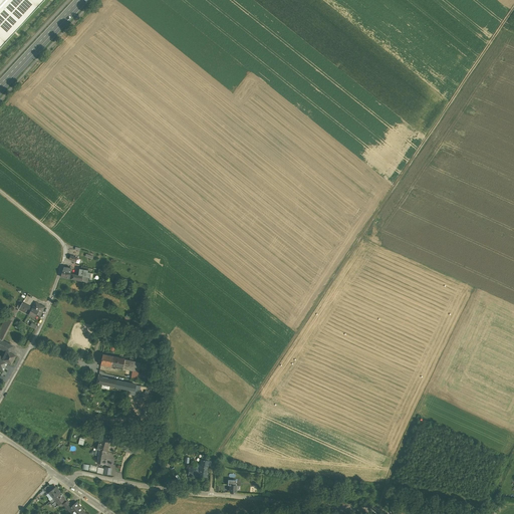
[(0,0),(0,48),(44,0),(0,0)]
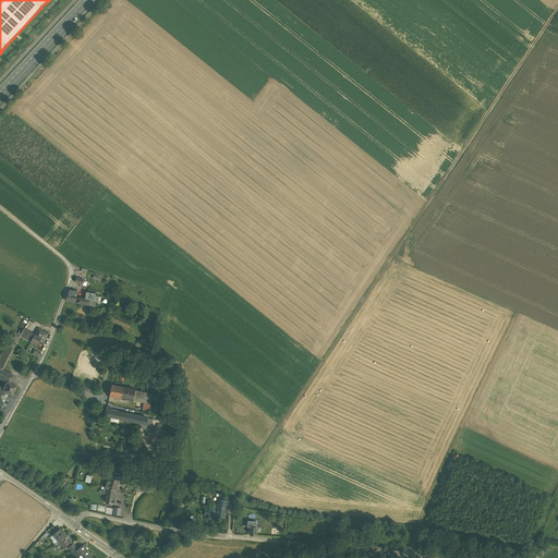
[(88,292),(86,292),(85,300),(89,301),(89,306),(96,308),(99,296),(96,295),(96,293),(88,292)]
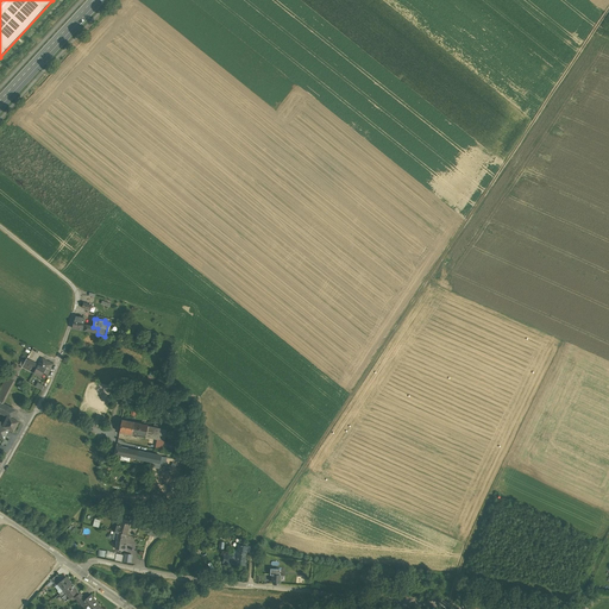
[(85,322),(75,320),(71,328),(82,330),(83,325),(85,322)]
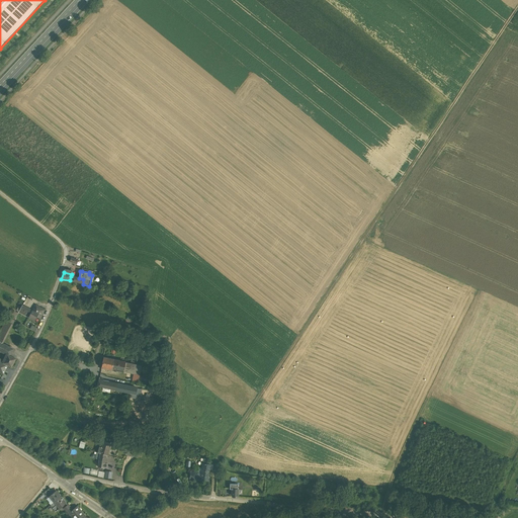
[(71,276),(70,280),(70,281),(79,283),(82,284),(83,284),(83,279),(79,278),(71,276)]
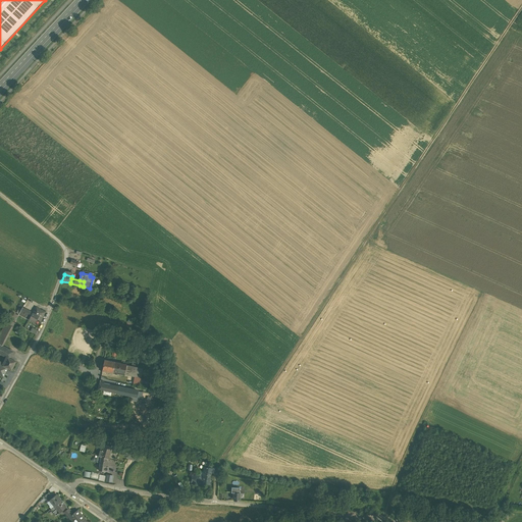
[(37,307),(33,313),(39,317),(38,320),(41,321),(45,312),(37,307)]
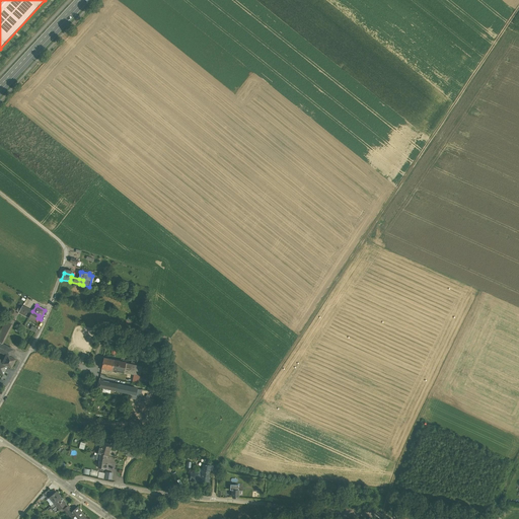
[(32,311),(22,306),(19,313),(28,318),(32,311)]
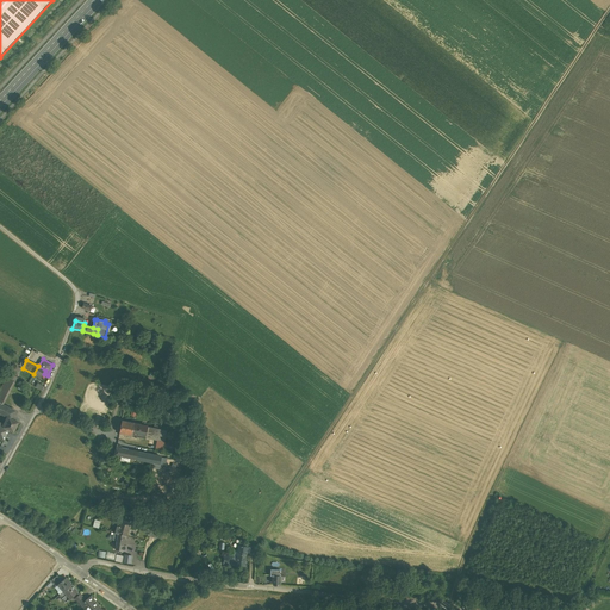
[(45,371),(38,366),(33,374),(42,378),(45,371)]
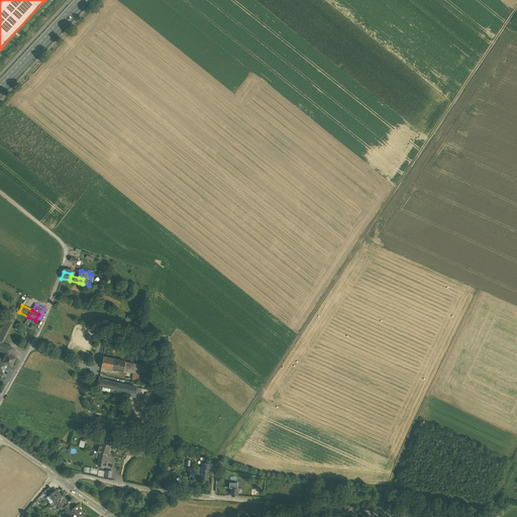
[(5,320),(13,324),(15,319),(8,316),(5,320)]
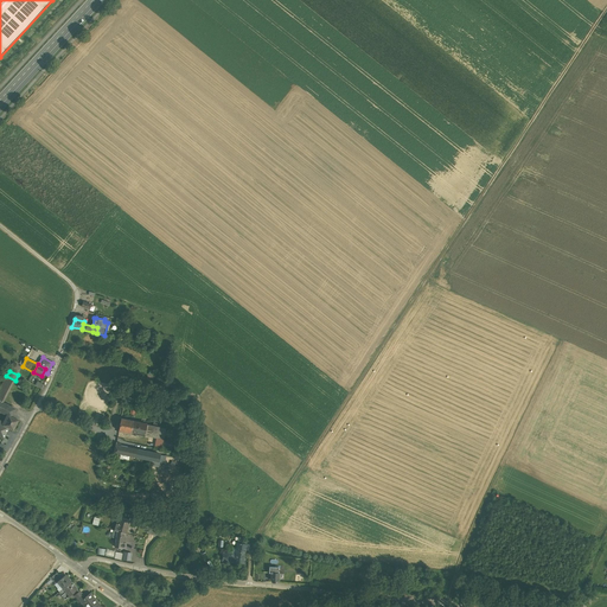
[(16,381),(6,376),(0,388),(0,401),(4,403),(16,381)]
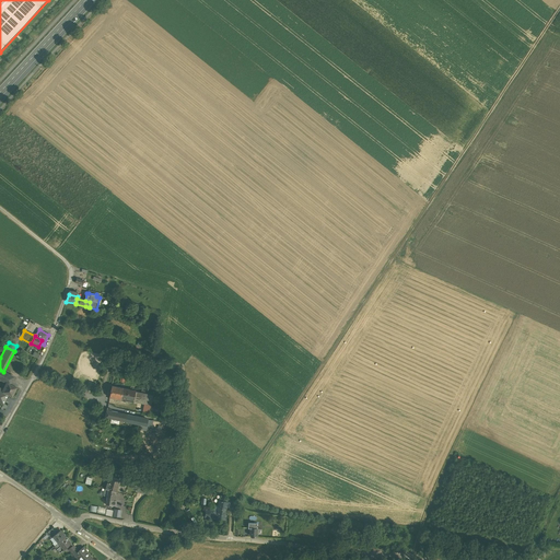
[(0,370),(0,378),(8,384),(10,385),(14,377),(3,372),(0,370)]
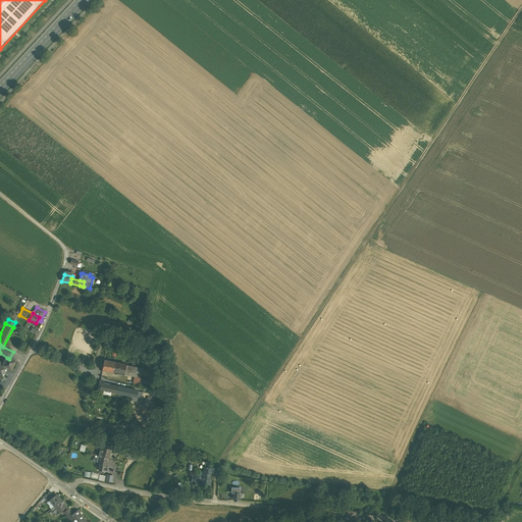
[(9,359),(7,358),(3,365),(7,368),(11,370),(15,362),(9,359)]
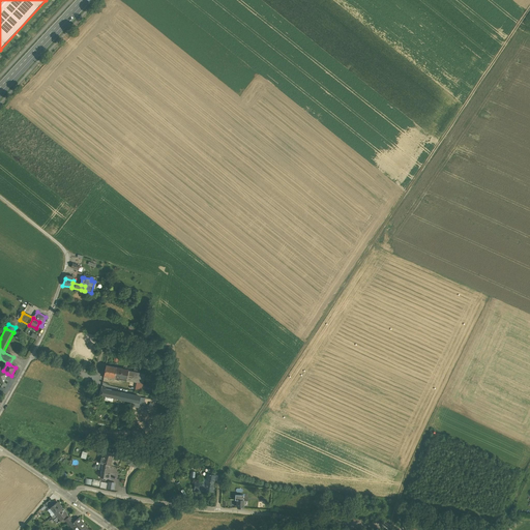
[(117,367),(106,365),(104,377),(114,379),(116,373),(117,367)]
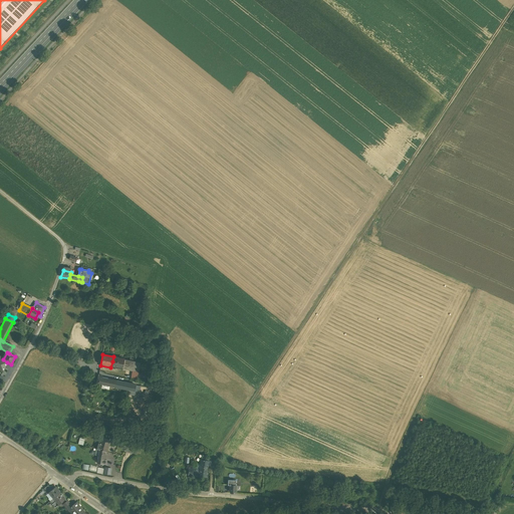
[(124,359),(118,358),(117,362),(116,368),(122,369),(124,359)]
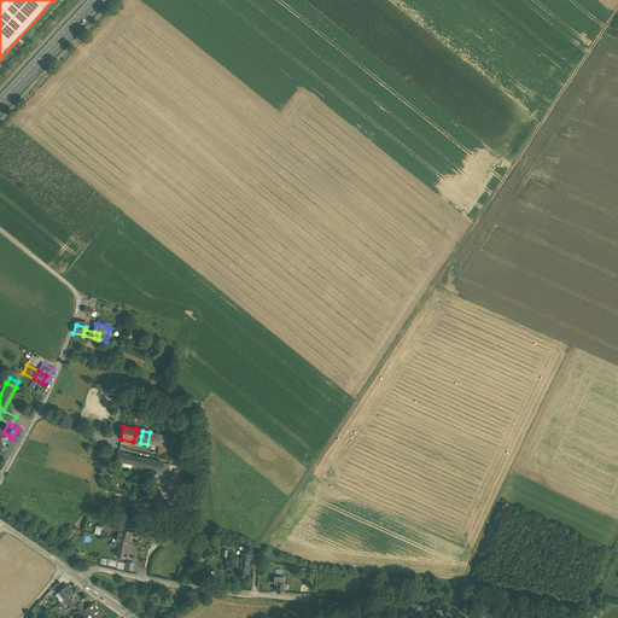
[(169,436),(150,432),(147,444),(159,447),(167,448),(169,436)]
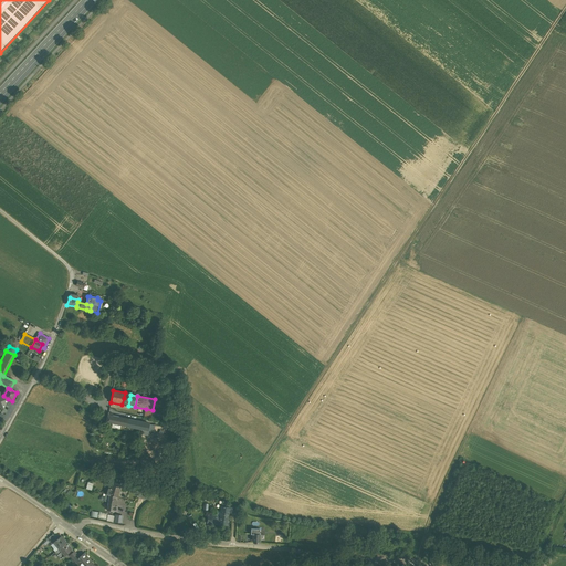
[(128,420),(107,416),(106,422),(127,427),(128,420)]
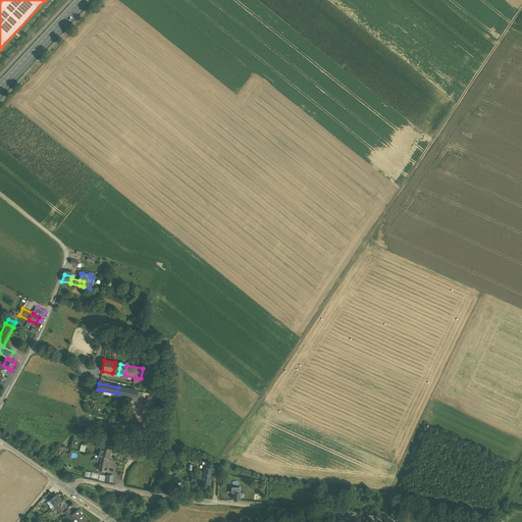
[(138,392),(118,387),(117,394),(137,398),(138,392)]
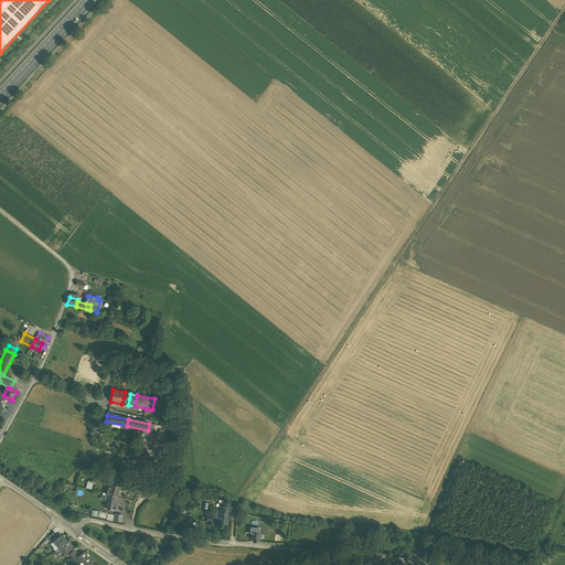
[(120,484),(113,481),(112,486),(109,494),(115,497),(117,497),(120,484)]
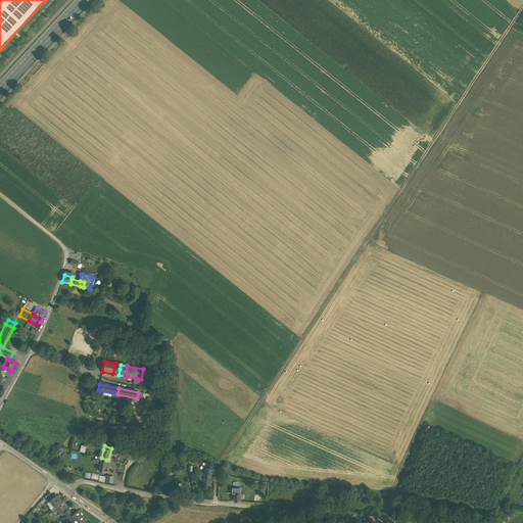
[(128,459),(139,462),(141,456),(125,452),(124,455),(129,456),(128,459)]
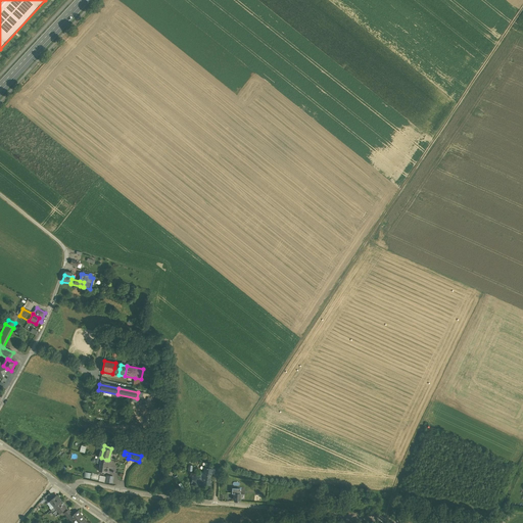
[(101,458),(98,457),(98,459),(97,463),(100,464),(100,467),(101,467),(100,472),(107,473),(108,468),(107,468),(107,463),(106,463),(106,460),(101,458)]
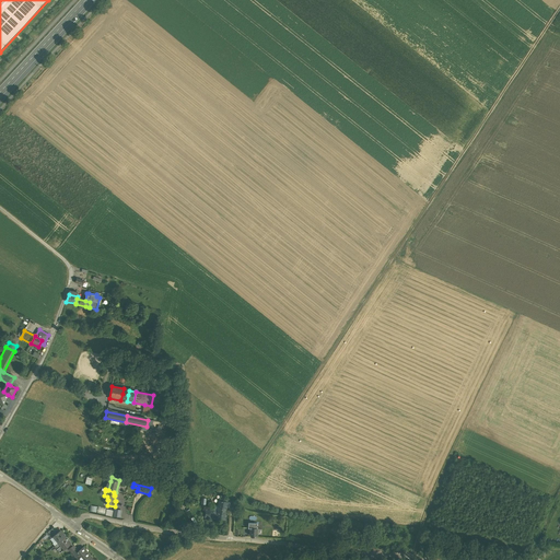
[(225,500),(220,498),(220,501),(219,506),(226,508),(228,502),(225,502),(225,500)]
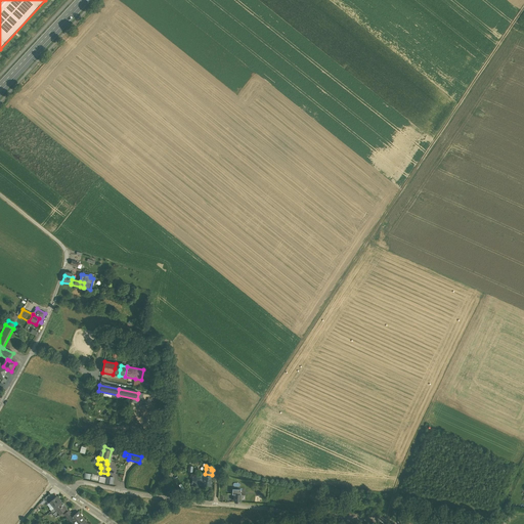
[(115,476),(106,475),(105,483),(114,484),(115,476)]
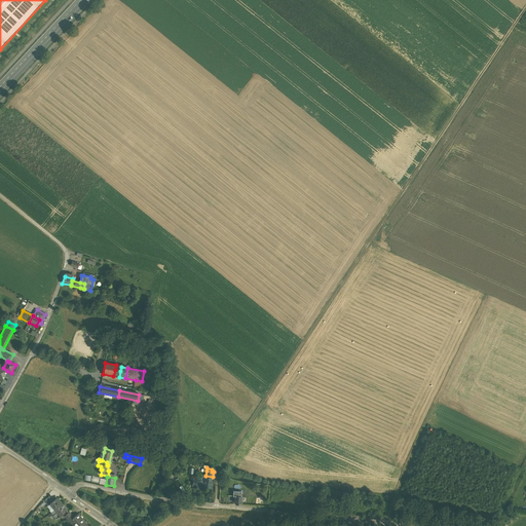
[(204,481),(193,479),(192,486),(211,489),(212,482),(204,481)]
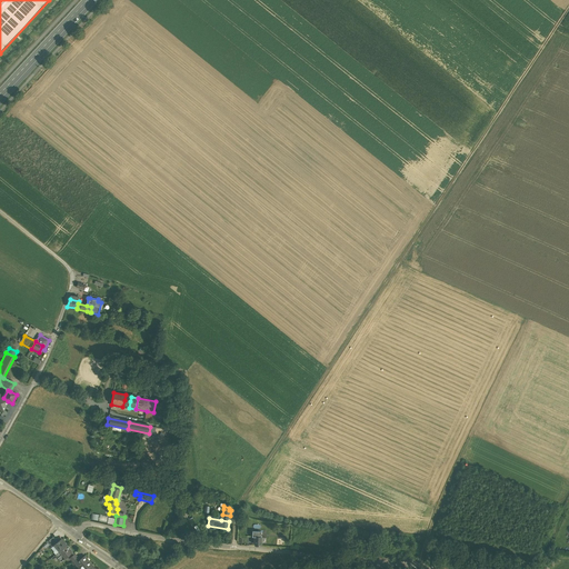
[(61,539),(55,545),(60,551),(67,546),(61,539)]
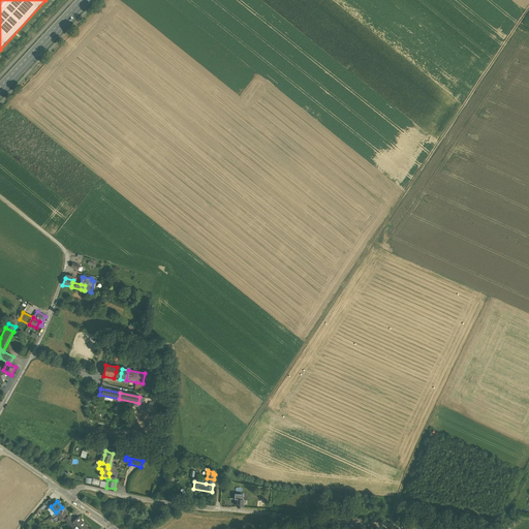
[(67,514),(62,507),(56,512),(61,519),(67,514)]
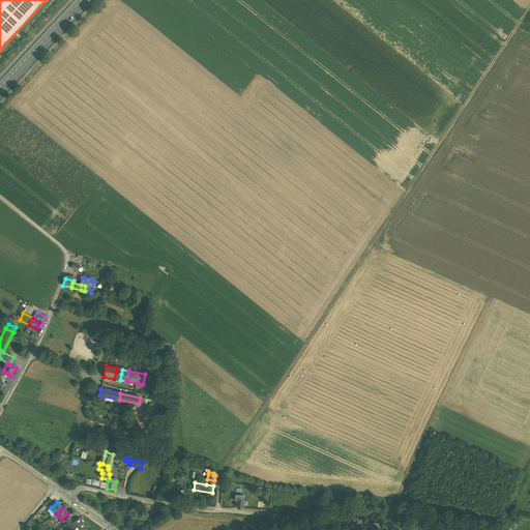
[(82,529),(86,527),(79,518),(75,522),(70,525),(75,529),(82,529)]
